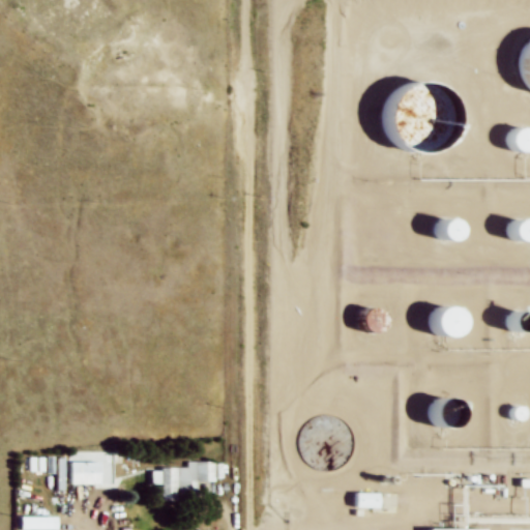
[(529,39),(528,41),(522,52),(520,63),(521,75),(526,85),(529,89),(529,39)]
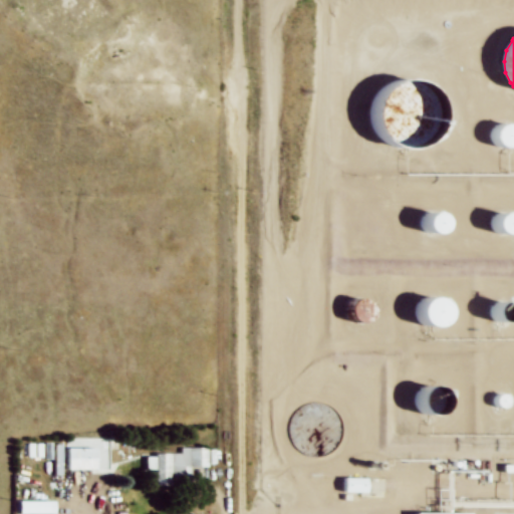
[(432,142),(440,133),(445,121),(445,109),(442,97),(434,87),(424,80),(412,78),(401,79),(391,83),(381,91),(376,101),(374,112),(375,123),(380,134),(388,142),(398,148),(409,150),(421,148),(432,142)]
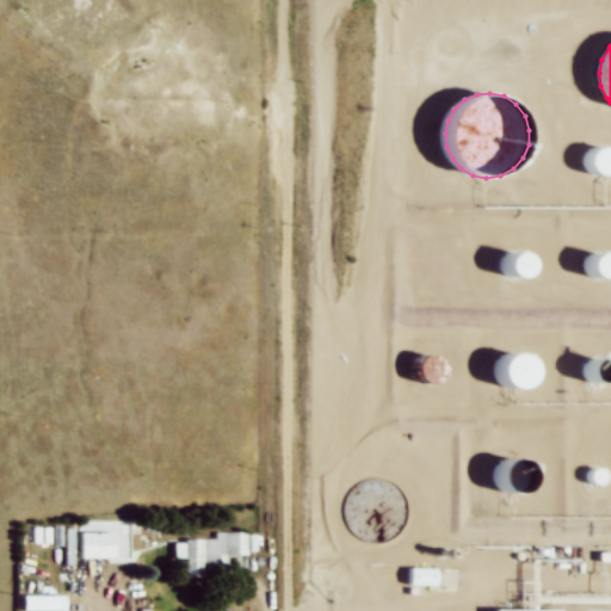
[(610,143),(606,142),(602,143),(597,146),(593,149),(591,154),(591,159),(592,164),(594,168),(598,172),(603,173),(608,174),(610,173),(610,143)]
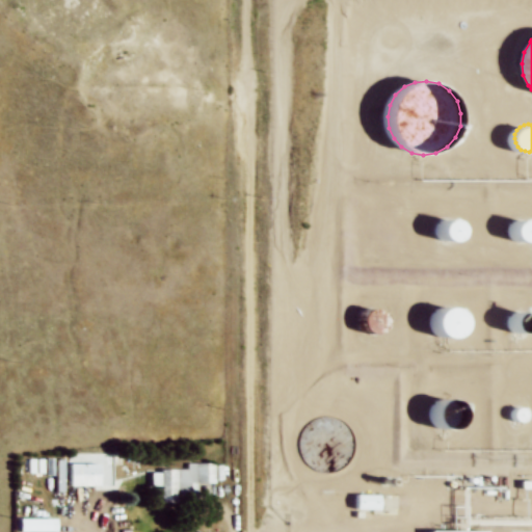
[(468,238),(470,235),(472,230),(471,225),(470,220),(467,217),(461,215),(457,214),(453,215),(449,217),(446,220),(444,224),(444,229),(445,234),(447,237),(450,240),(454,242),(458,242),(463,241),(468,238)]
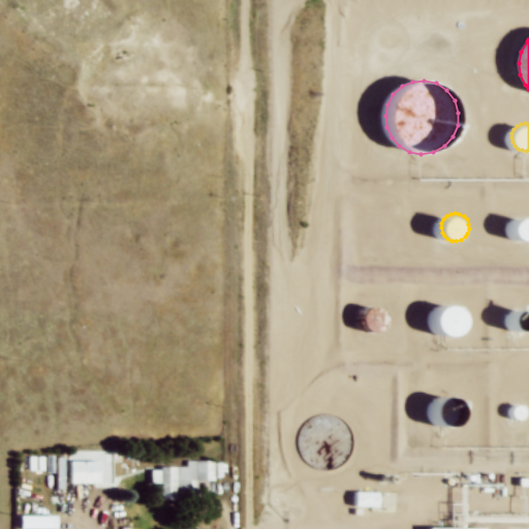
[(528,215),(523,215),(519,216),(516,218),(512,221),(510,225),(510,229),(510,234),(514,238),(517,241),(521,242),(525,243),(528,241),(528,215)]
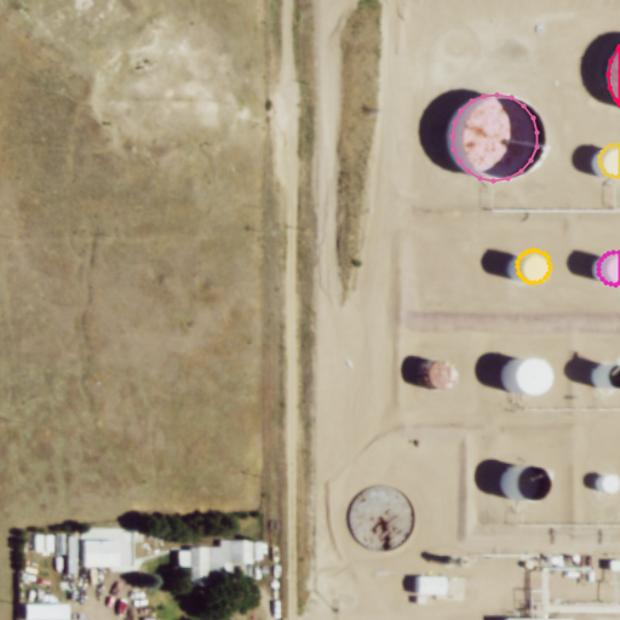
[(533,394),(538,389),(541,383),(543,377),(541,369),(538,363),(533,359),(527,356),(520,355),(514,356),(507,361),(503,366),(500,372),(500,379),(503,386),(506,391),(512,395),(520,397),(527,396),(533,394)]
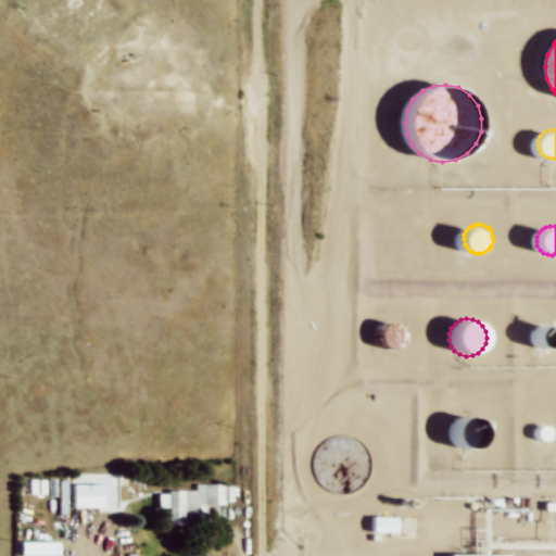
[(555,321),(554,320),(550,320),(545,321),(541,324),(538,327),(535,331),(535,336),(536,340),(539,344),(542,348),(546,349),(551,350),(555,348),(555,321)]
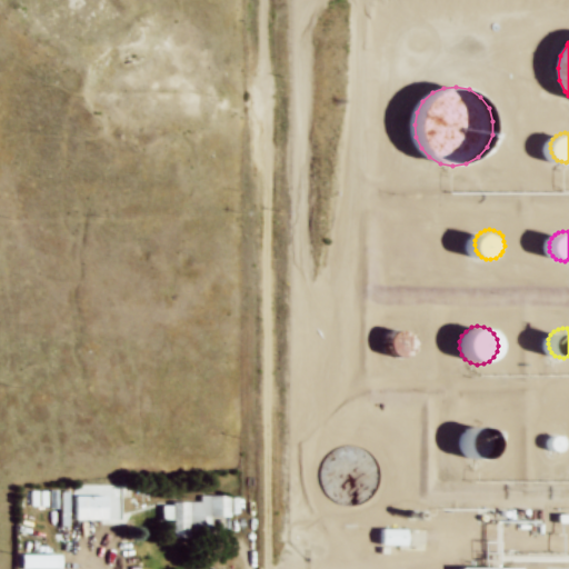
[(486,455),(489,450),(490,446),(490,440),(488,436),(485,432),(480,430),(475,429),(470,430),(466,432),(462,436),(461,440),(460,445),(461,449),(463,453),(467,457),(471,458),(477,459),(481,458),(486,455)]
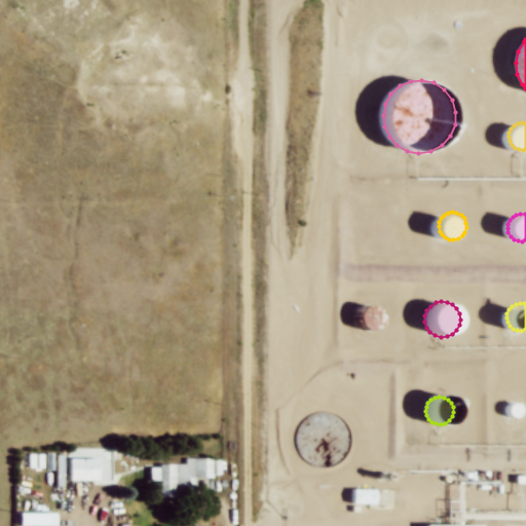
[(519,418),(520,416),(521,413),(521,411),(520,408),(519,406),(516,404),(514,404),(511,404),(508,405),(505,407),(503,409),(503,412),(503,415),(505,418),(508,420),(511,421),(514,421),(517,420),(519,418)]
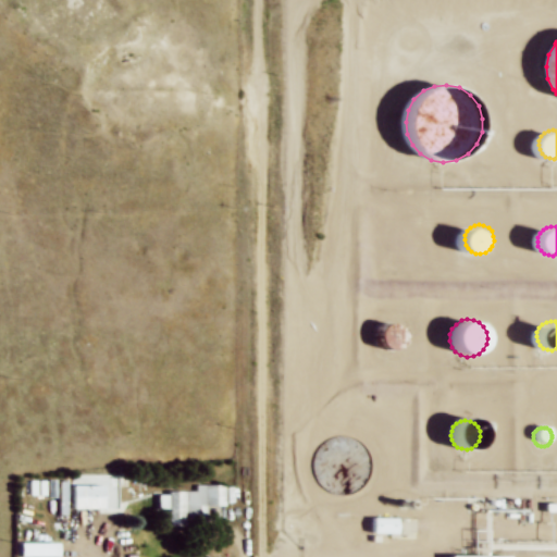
[(364,482),(370,473),(371,463),(370,455),(366,446),(359,440),(350,435),(341,434),(331,436),(322,441),(316,448),(312,458),(312,468),(316,477),(321,485),(330,491),(339,493),(349,492),(358,489),(364,482)]
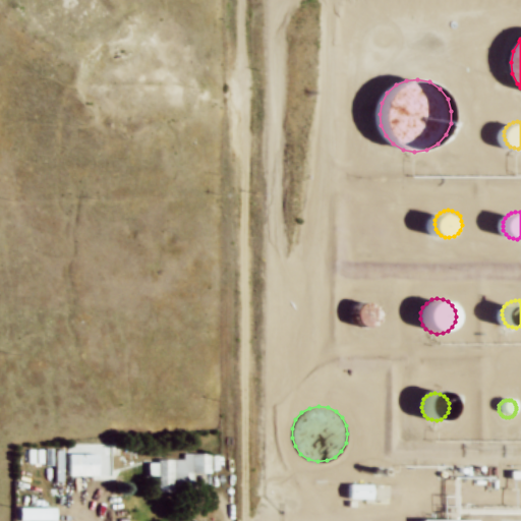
[(99,453),(67,453),(67,476),(99,476),(99,453)]
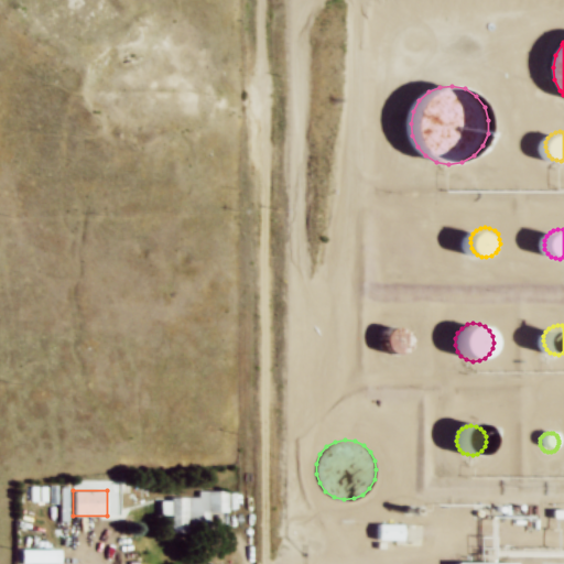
[(228,491),(199,491),(199,498),(161,498),(161,517),(170,517),(170,528),(209,528),(209,512),(228,512),(228,491)]
